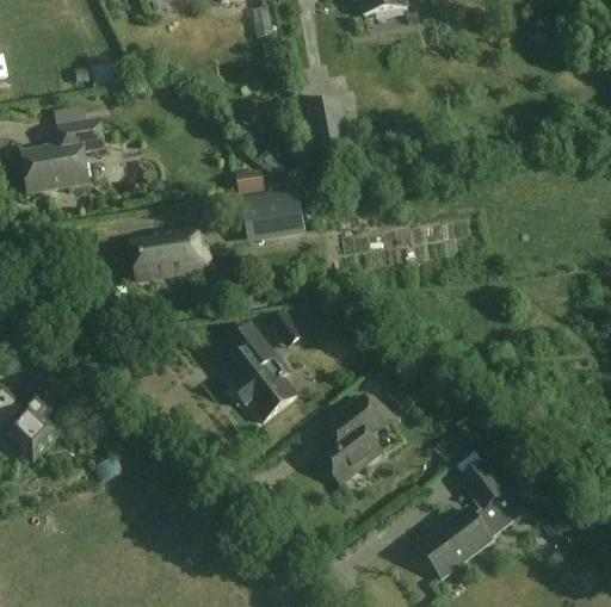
[(352,0),(360,0),(364,16),(408,8),(407,0),(352,0)]
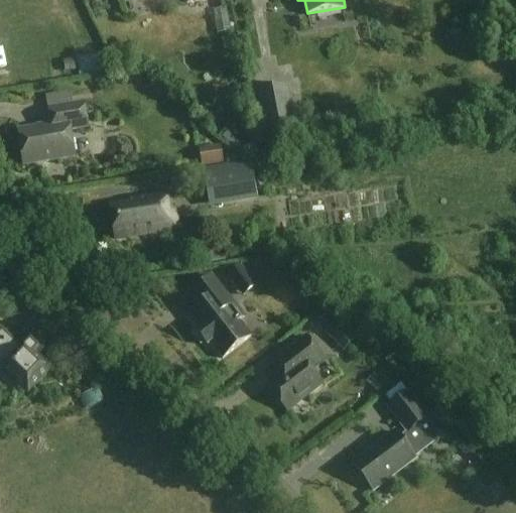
[(291,84),(259,89),(266,132),(298,125),(291,84)]
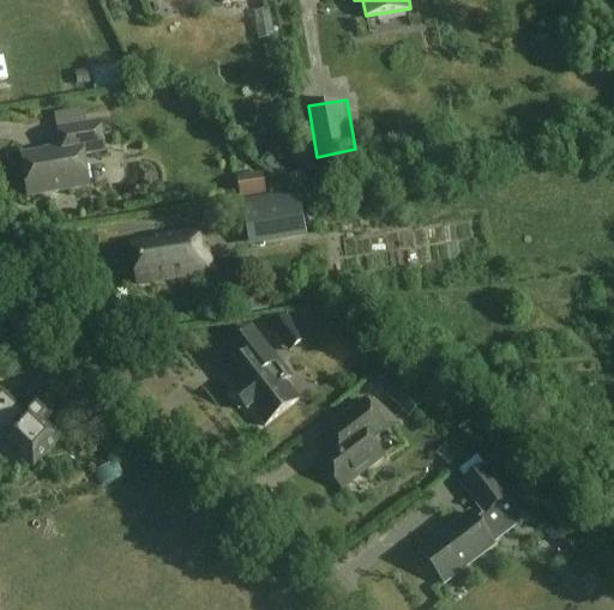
[(86,124),(84,109),(58,113),(62,149),(23,155),(29,193),(89,183),(84,151),(104,148),(101,121),(86,124)]
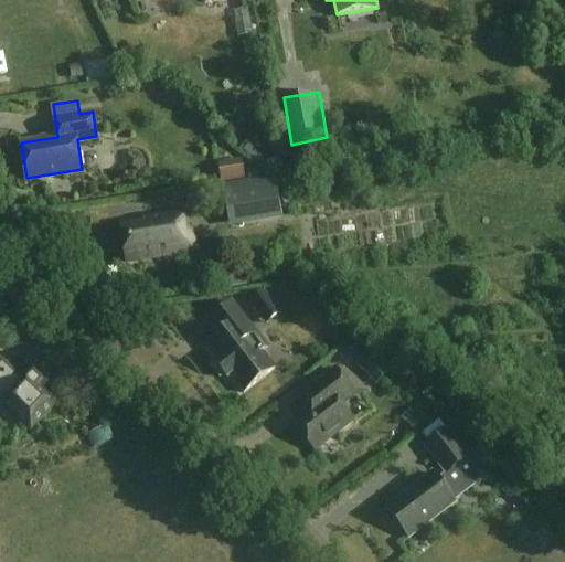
[(249,168),(224,171),(226,182),(251,179),(249,168)]
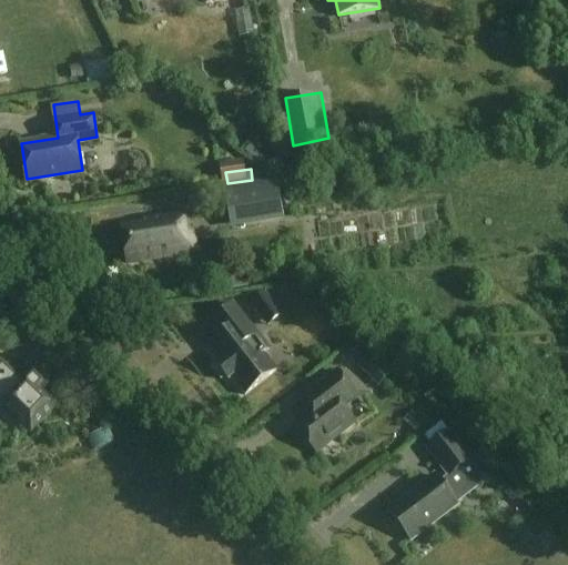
[(284,219),(279,177),(225,184),(231,226),(284,219)]
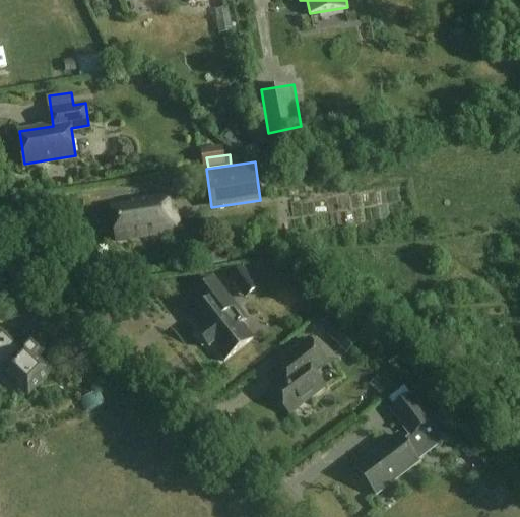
[(171,210),(168,194),(159,195),(137,199),(138,203),(112,207),(117,240),(180,229),(177,209),(171,210)]
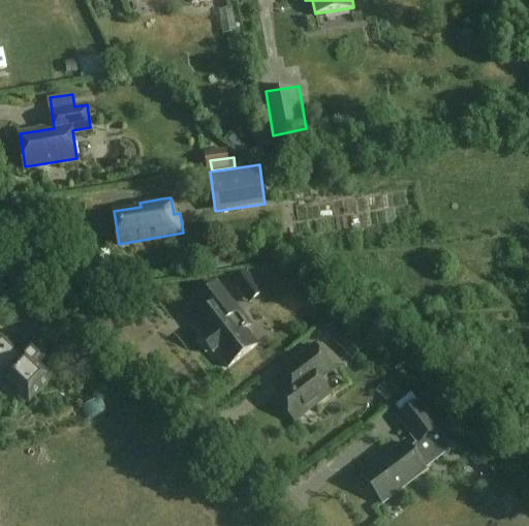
[(251,323),(219,281),(196,300),(205,311),(193,320),(205,335),(201,337),(213,352),(217,350),(228,366),(258,343),(246,328),(251,323)]
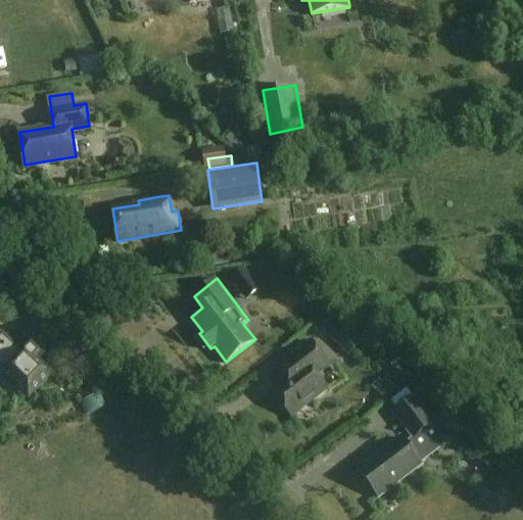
[(359,342),(329,315),(319,326),(348,353),(359,342)]
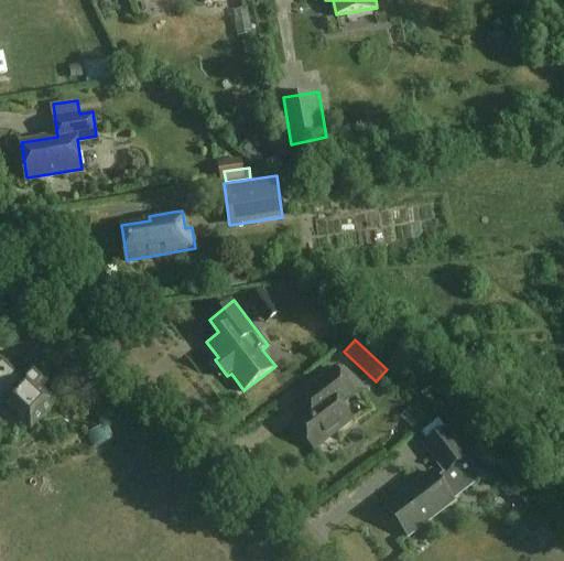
[(22,377),(2,358),(0,360),(0,403),(3,400),(31,427),(56,400),(42,386),(47,379),(33,366),(22,377)]
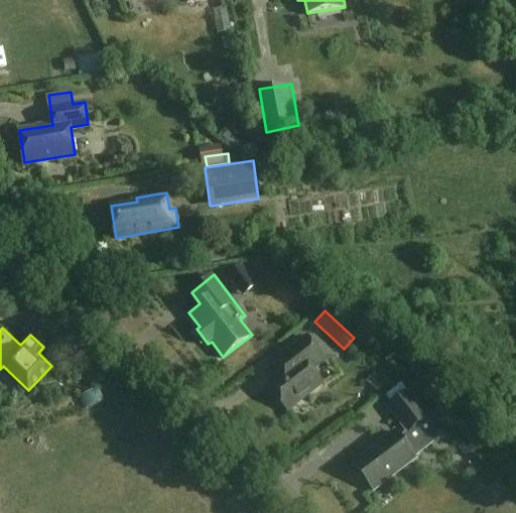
[(270,364),(280,375),(268,384),(287,408),(323,381),(312,368),(325,359),(306,336),(270,364)]
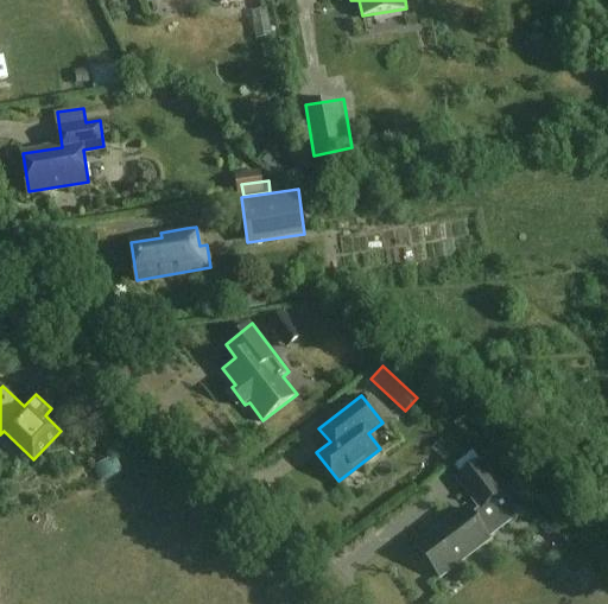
[(451,438),(438,446),(448,461),(461,453),(451,438)]
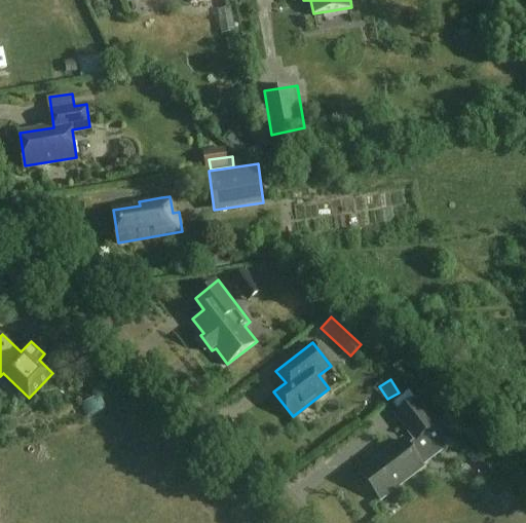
[(438,424),(416,396),(393,413),(415,442),(438,424)]
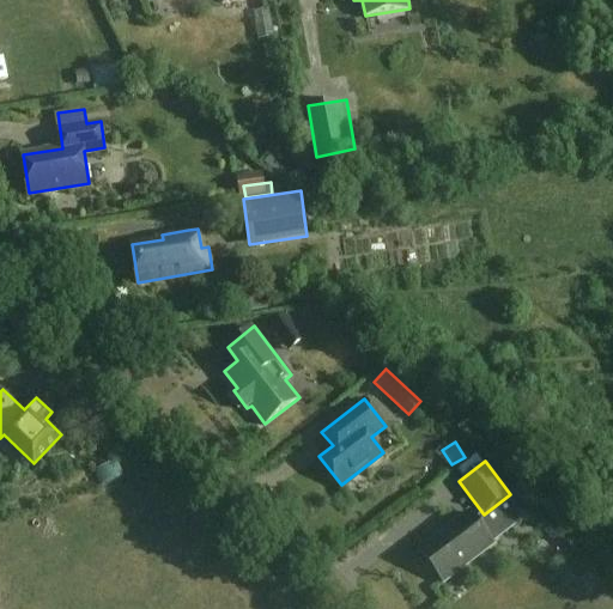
[(107,467),(110,483),(128,479),(125,462),(107,467)]
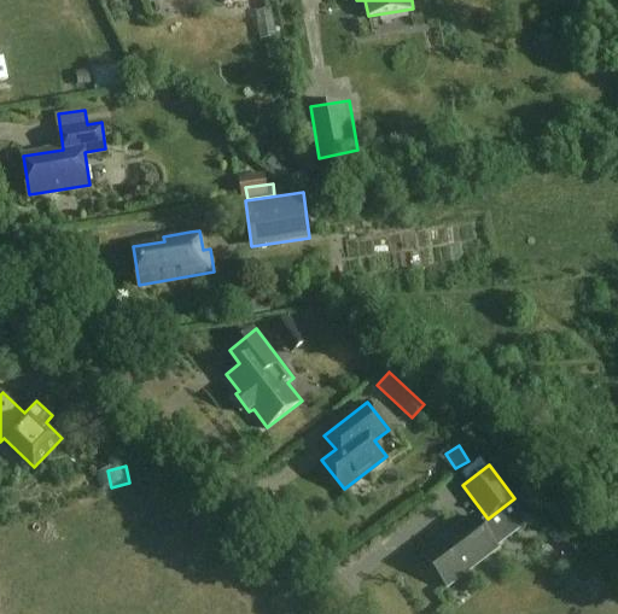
[(497,547),(473,515),(424,554),(448,585),(497,547)]
